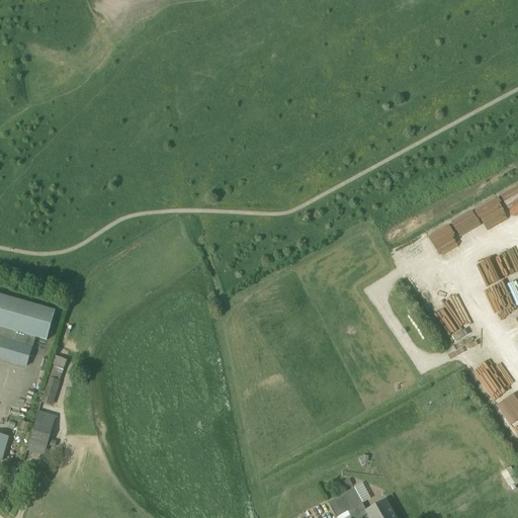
[(47,341),(56,311),(0,294),(0,331),(2,339),(0,344),(0,358),(26,366),(35,338),(47,341)]
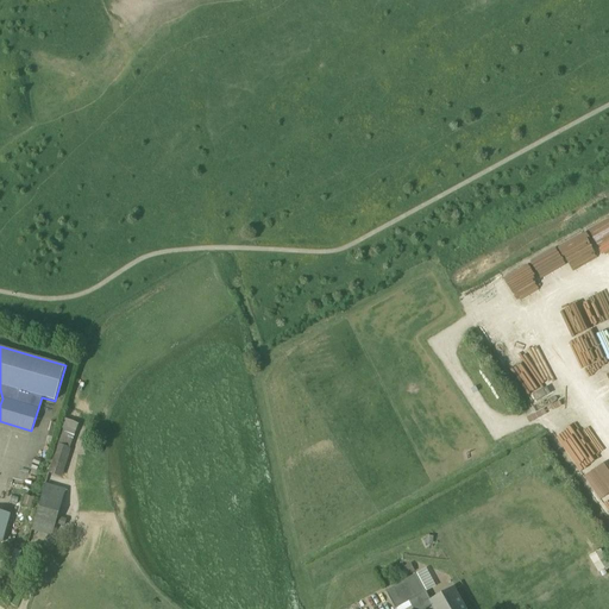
[(62,478),(64,470),(71,449),(70,449),(75,433),(63,429),(58,444),(48,472),(62,478)]
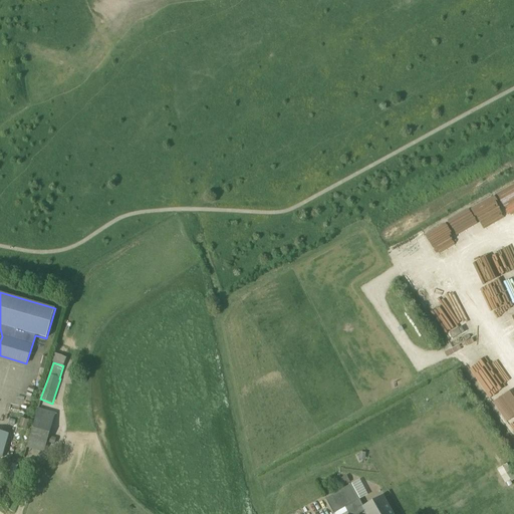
[(43,451),(54,414),(38,410),(27,446),(43,451)]
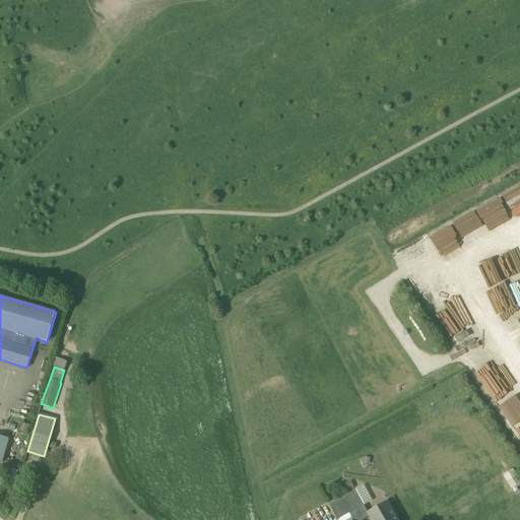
[(25,435),(28,426),(21,423),(18,432),(25,435)]
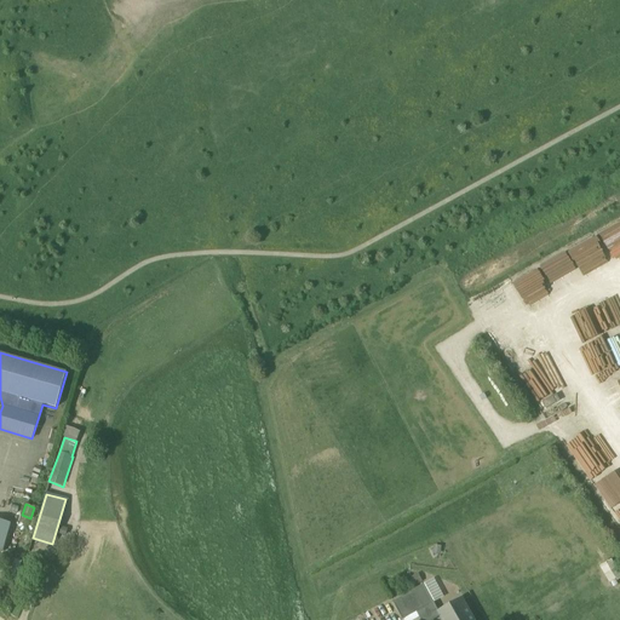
[(0,520),(0,551),(3,554),(11,523),(0,520)]
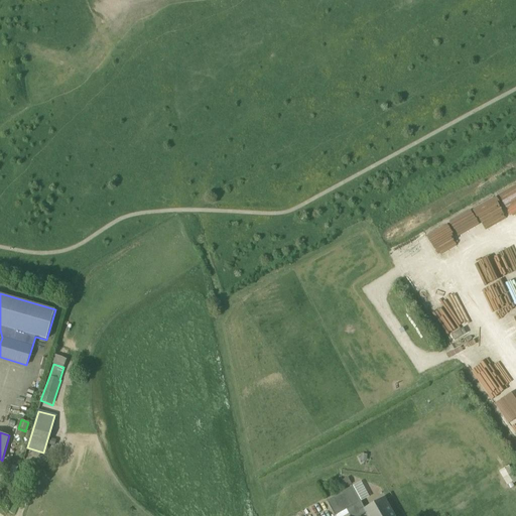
[(18,467),(12,466),(8,481),(14,483),(18,467)]
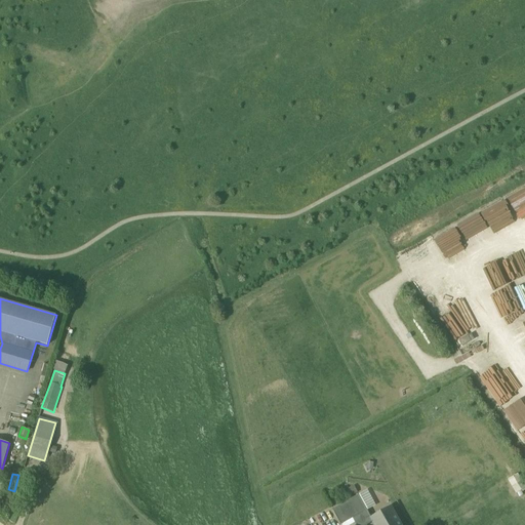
[(358,491),(355,485),(347,489),(350,495),(358,491)]
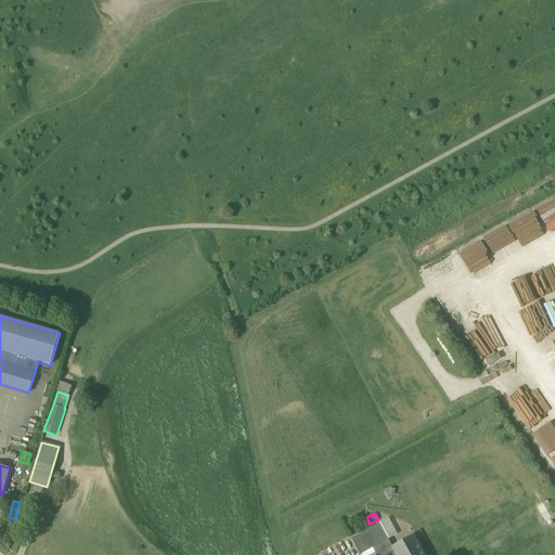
[(394,547),(379,523),(351,539),(359,554),(360,554),(373,547),(376,554),(387,554),(394,552),(396,554),(424,554),(413,536),(394,547)]
